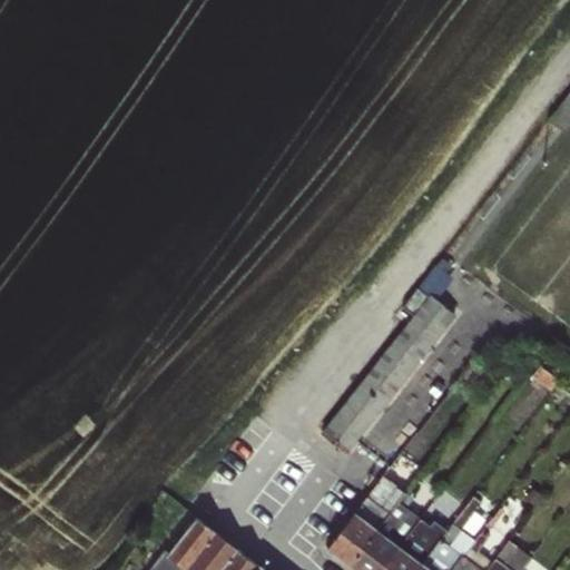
[(429,293),(320,432),(346,453),(455,314),(429,293)]
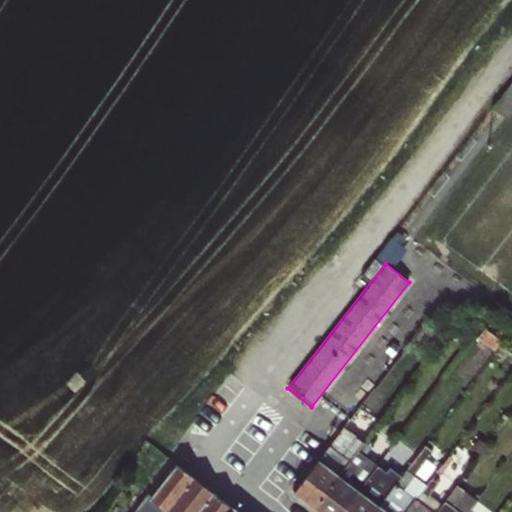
[(452,335),(465,346),(472,337),(459,326),(452,335)]
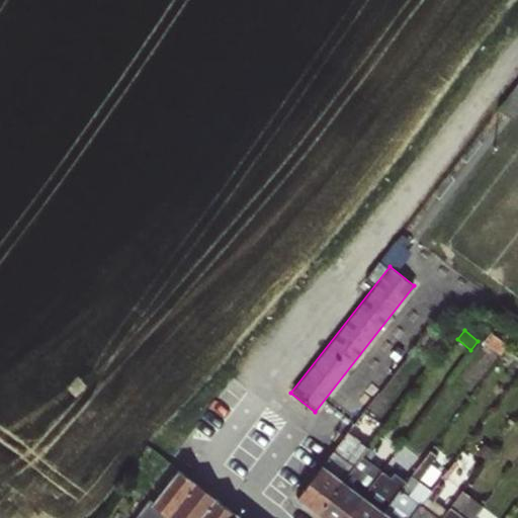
[(489,333),(483,342),(500,354),(507,345),(489,333)]
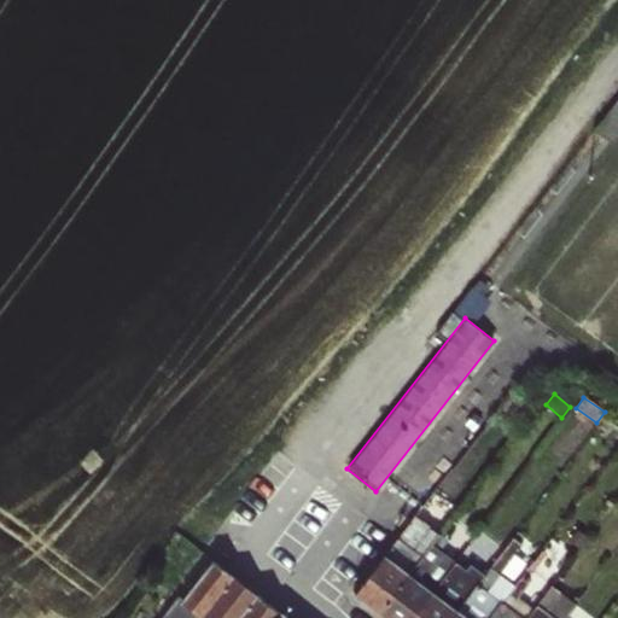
[(408,573),(431,544),(442,531),(431,523),(448,500),(435,489),(384,555),(408,573)]
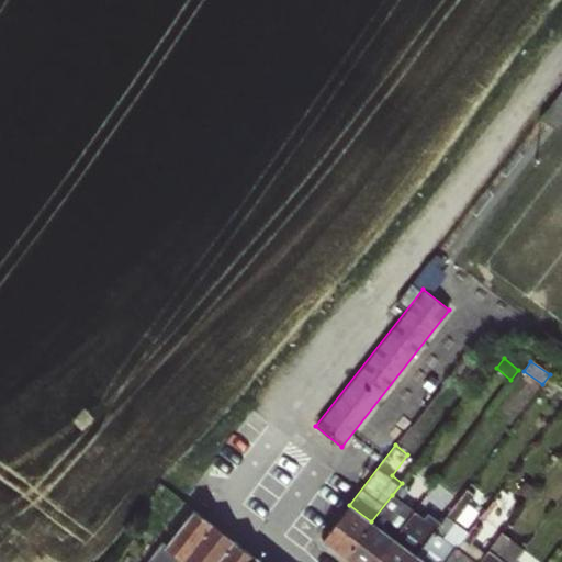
[(465,490),(439,523),(462,540),(469,544),(479,529),(472,526),(467,531),(454,524),(474,496),(465,490)]
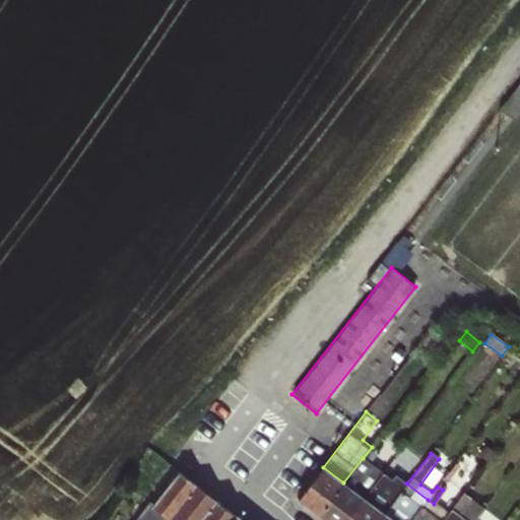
[(364,498),(383,473),(363,458),(343,482),(364,498)]
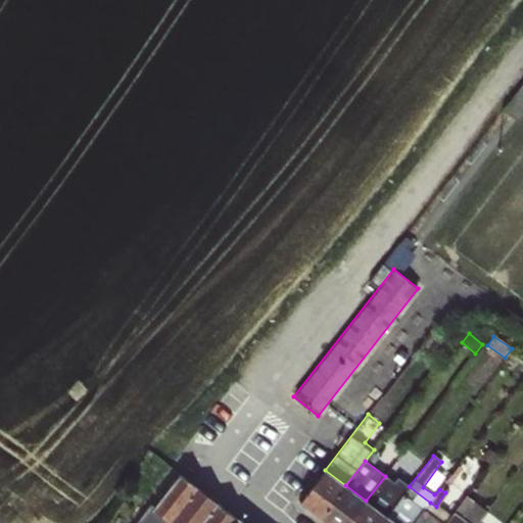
[(320,519),(345,485),(325,470),(299,504),(320,519)]
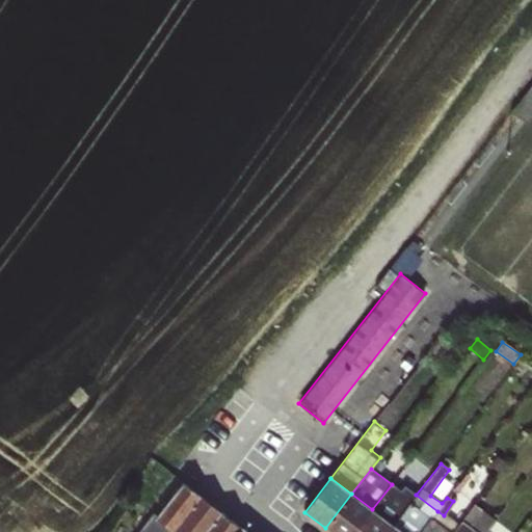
[(393,525),(416,495),(404,486),(401,490),(392,484),(372,509),(393,525)]
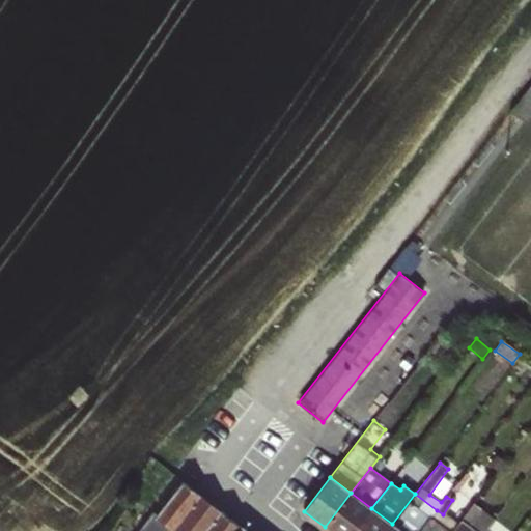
[(172,530),(199,497),(182,484),(156,518),(158,520),(172,530)]
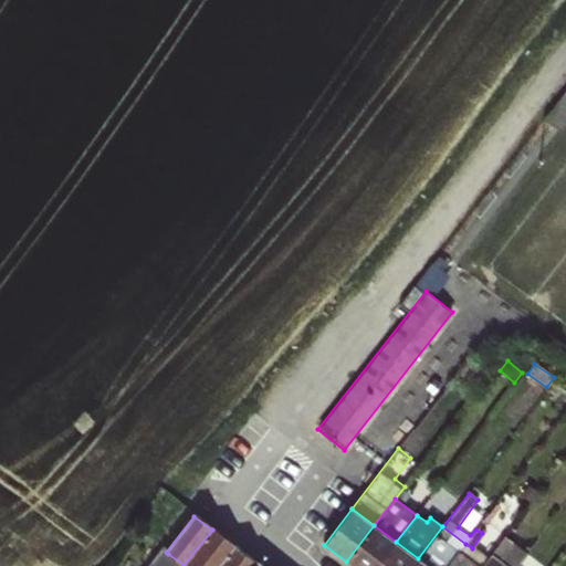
[(376,565),(396,542),(374,525),(346,562),(352,565),(376,565)]
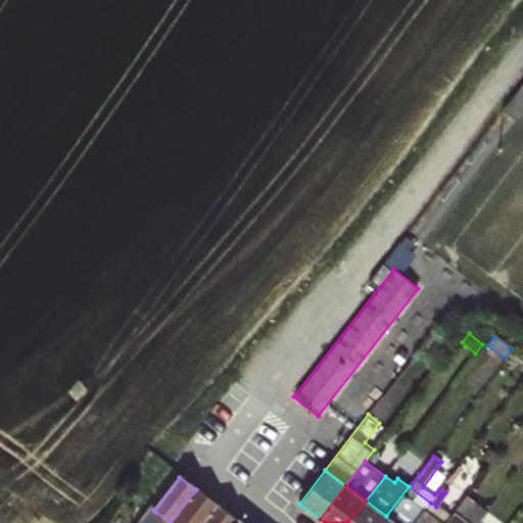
[(413,522),(423,511),(430,503),(409,486),(386,516),(395,522),(413,522)]
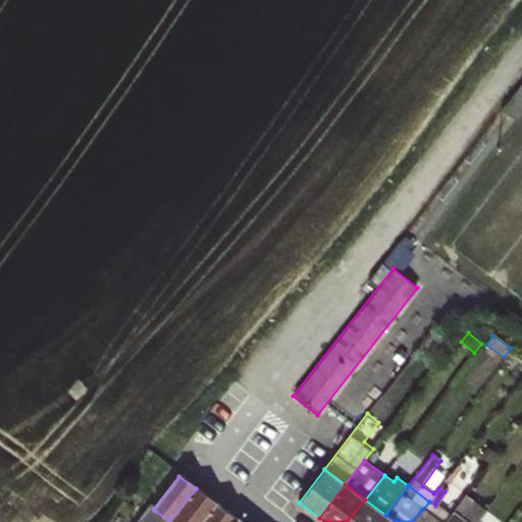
[(169,521),(201,521),(216,503),(196,488),(169,521)]
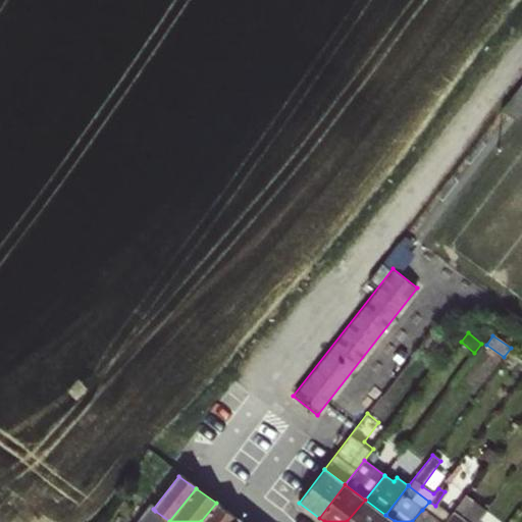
[(476,521),(482,514),(473,507),(476,503),(465,494),(449,516),(442,521),(476,521)]
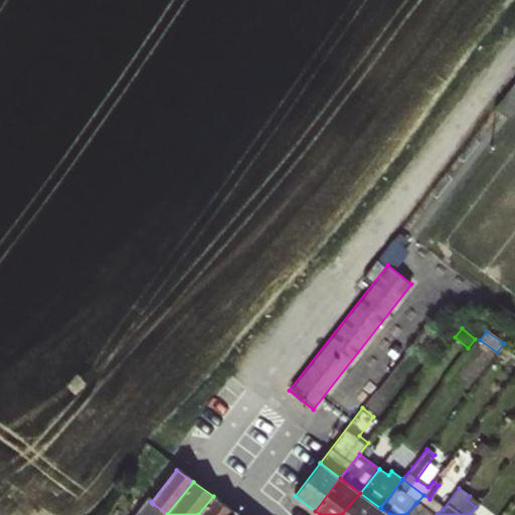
[(374,514),(380,508),(360,493),(342,514),(374,514)]
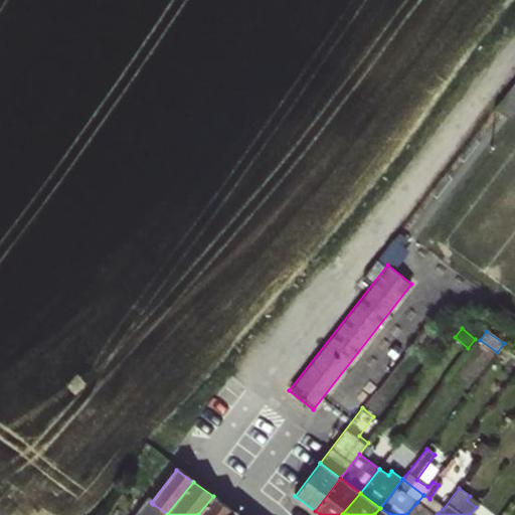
[(437,514),(443,509),(430,499),(423,495),(416,503),(406,514),(437,514)]
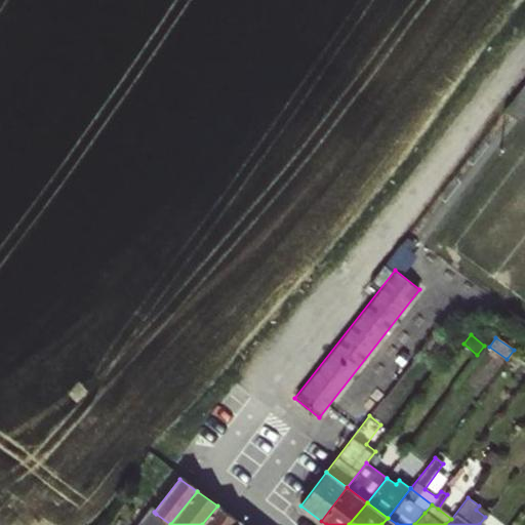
[(235,524),(239,521),(217,506),(202,524),(235,524)]
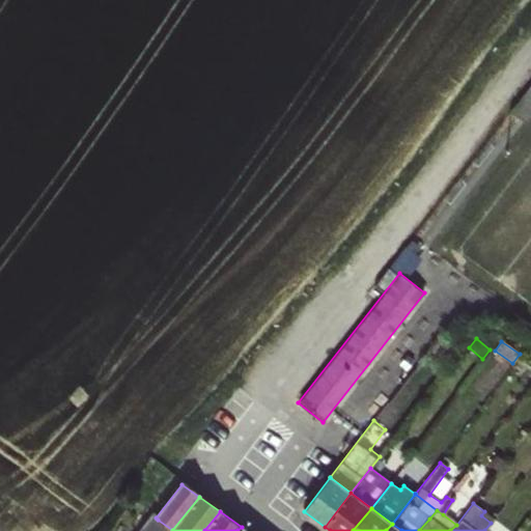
[(498,530),(503,524),(495,519),(491,523),(484,530),(498,530)]
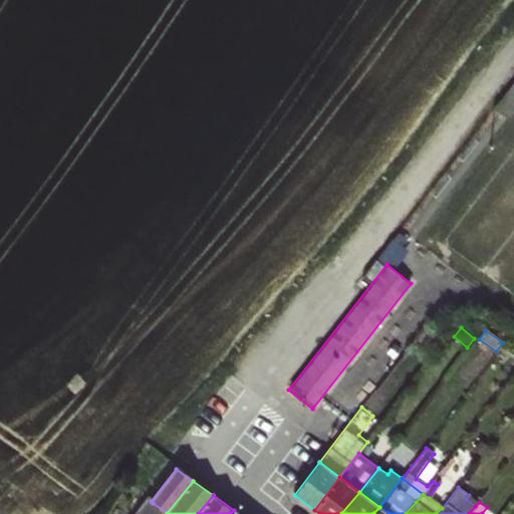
[(166,513),(167,513),(153,503),(144,513),(166,513)]
